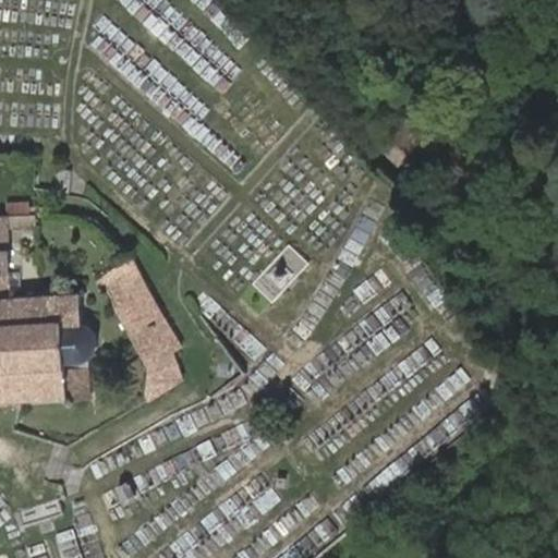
[(31,204),(9,205),(10,217),(31,216),(31,204)]
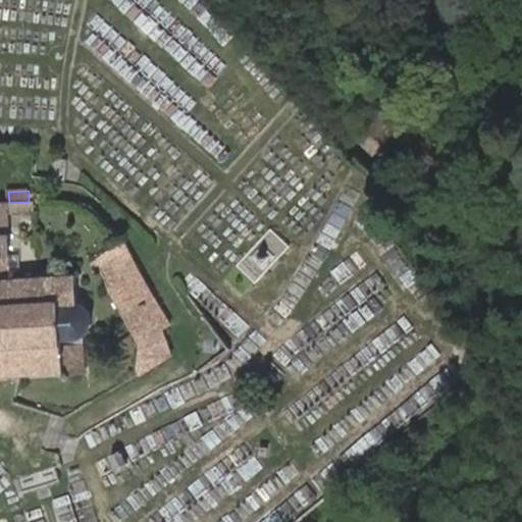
[(0,274),(17,274),(17,269),(10,269),(7,213),(33,212),(33,201),(29,202),(9,203),(0,202),(0,274)]
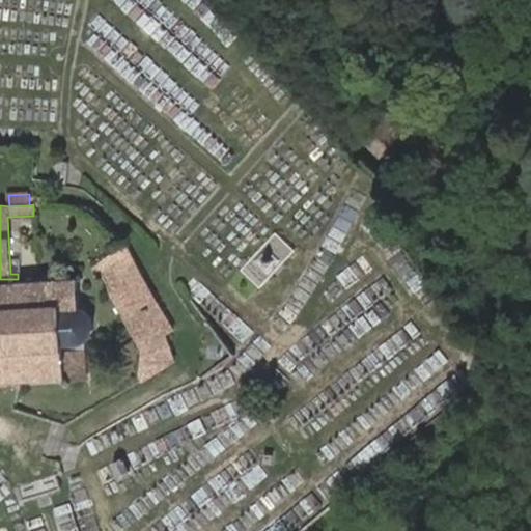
[(238,273),(258,289),(291,248),(271,231),(238,273)]
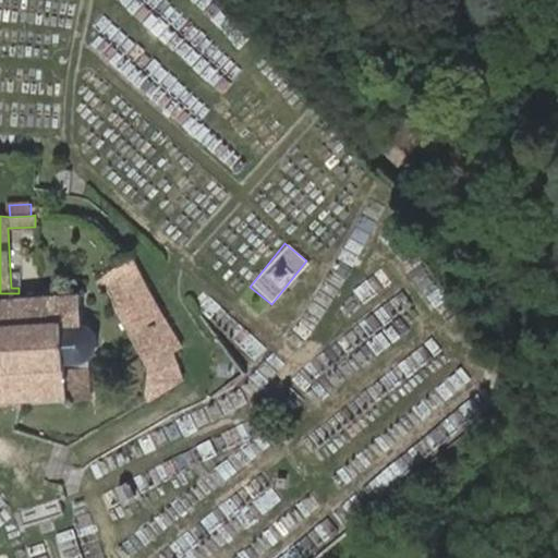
[(145,393),(149,402),(185,383),(170,356),(182,350),(134,259),(98,279),(112,299),(113,310),(146,363),(145,393)]
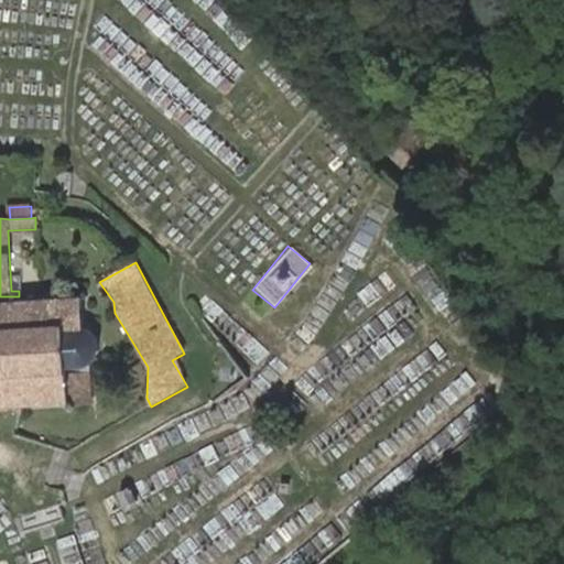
[(0,407),(21,408),(65,407),(73,411),(73,418),(90,418),(89,365),(94,358),(96,350),(97,343),(96,337),(93,333),(87,329),(82,327),(82,295),(19,296),(0,296),(0,407)]
